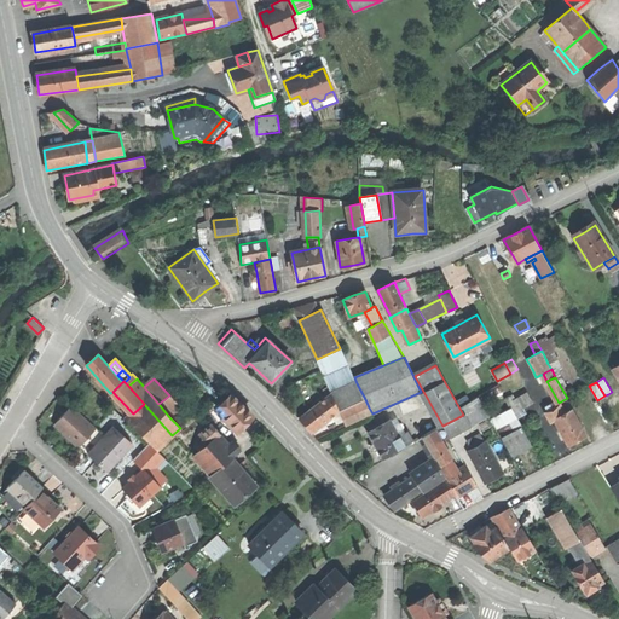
[(333,394),(340,410),(365,399),(357,383),(333,394)]
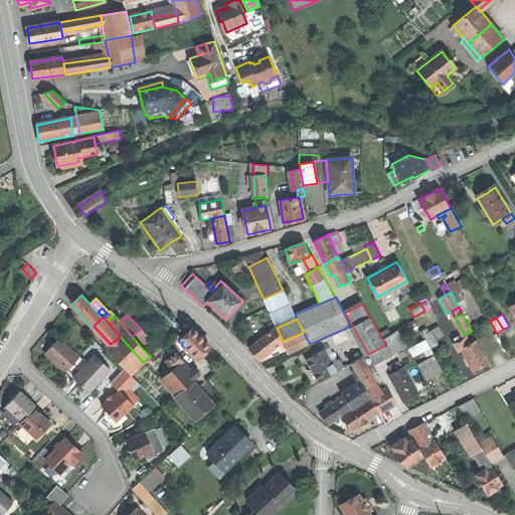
[(398,331),(401,337),(419,327),(416,321),(398,331)]
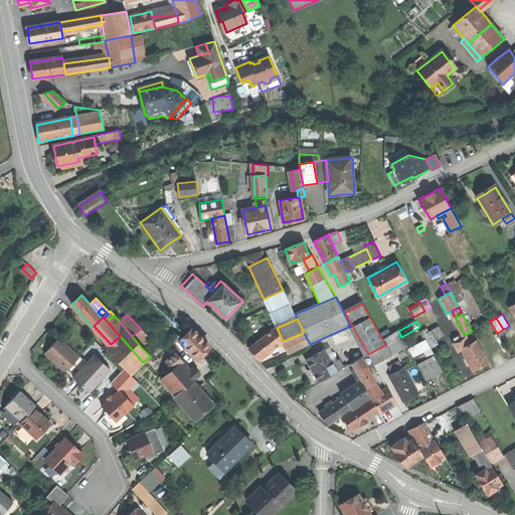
[(276,327),(270,332),(279,343),(283,341),(277,328),(276,327)]
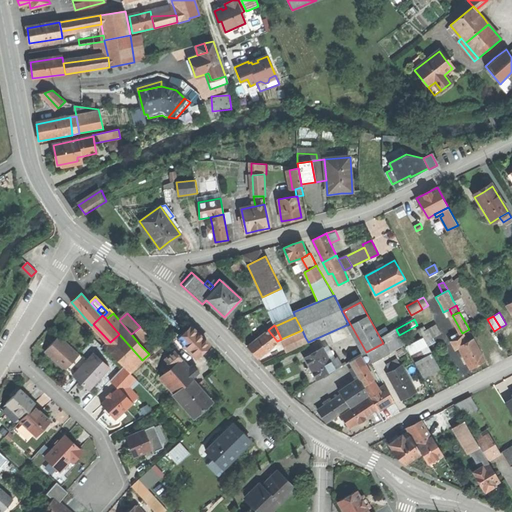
[(180,337),(197,355),(209,345),(200,336),(191,326),(180,337)]
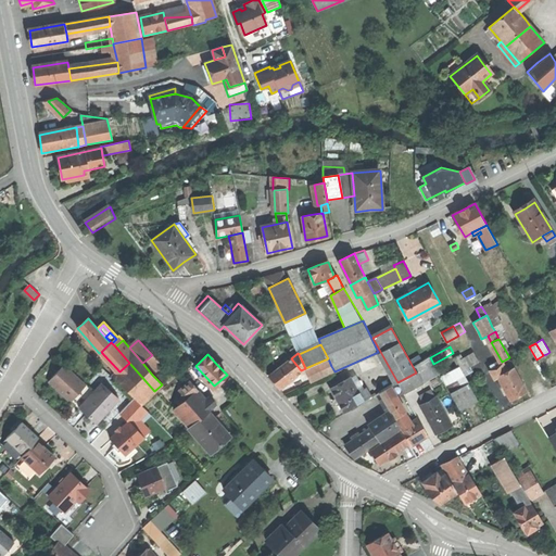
[(412,359),(415,366),(424,361),(419,354),(412,359)]
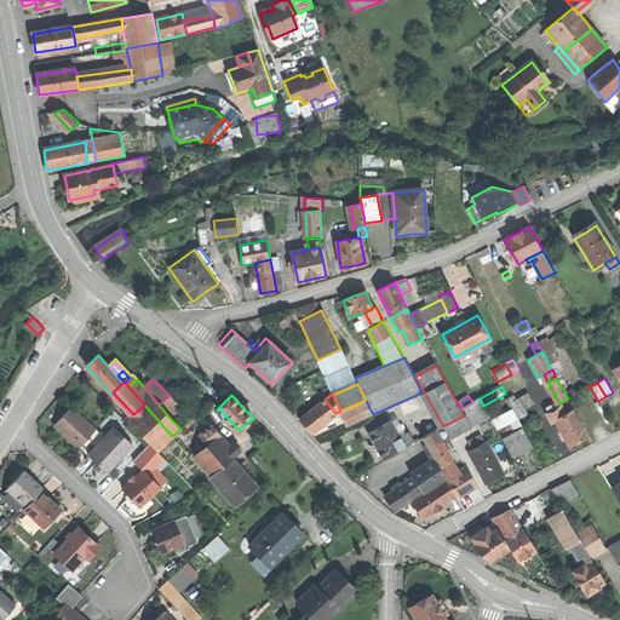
[(181,408),(170,396),(159,405),(170,418),(181,408)]
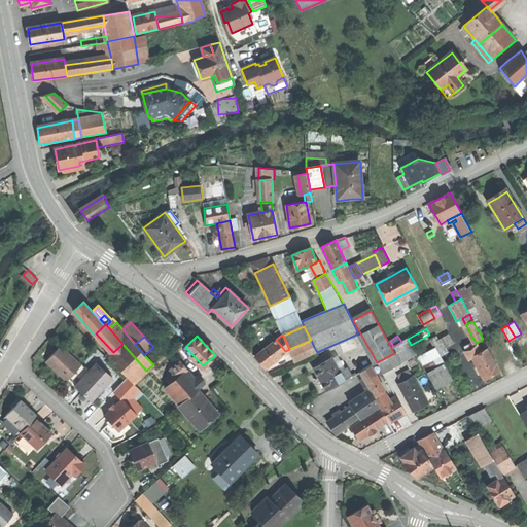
[(438,343),(444,351),(454,345),(450,337),(438,343)]
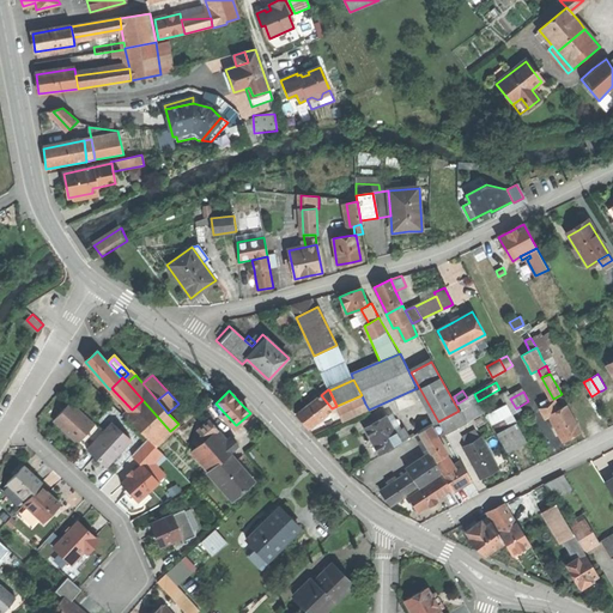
[(553,399),(554,401),(559,410),(566,405),(562,394),(553,399)]
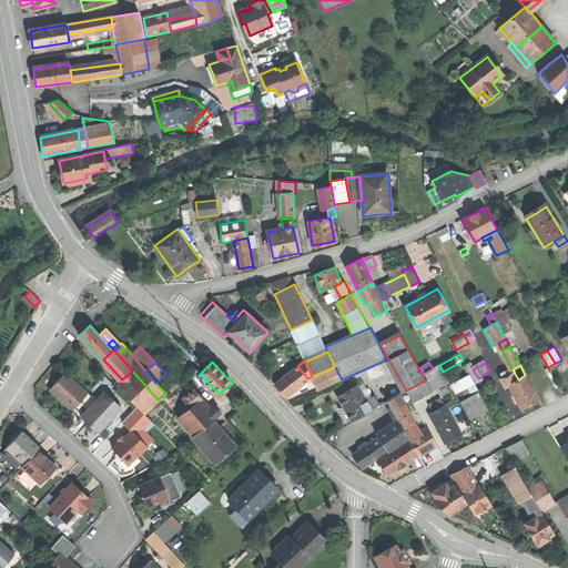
[(285,397),(307,378),(297,366),(275,384),(280,389),(285,397)]
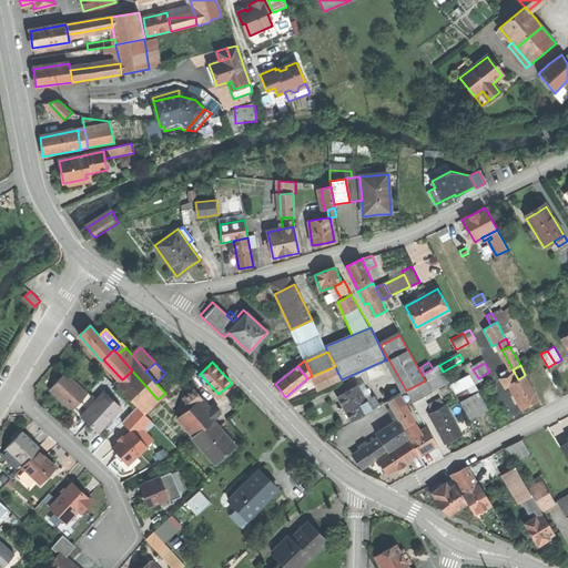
[(312,376),(315,385),(338,374),(335,366),(312,376)]
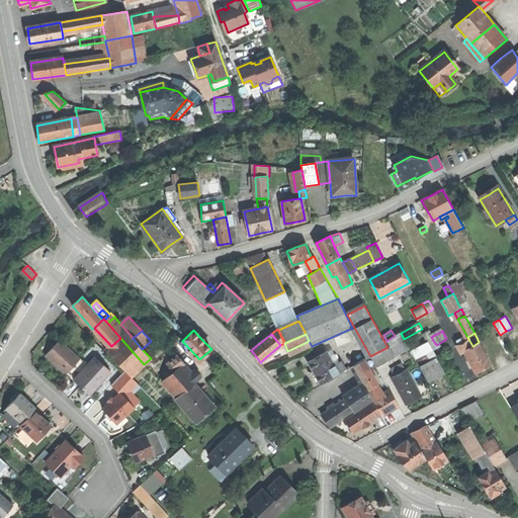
[(144,364),(120,338),(111,346),(105,352),(125,371),(132,376),(144,364)]
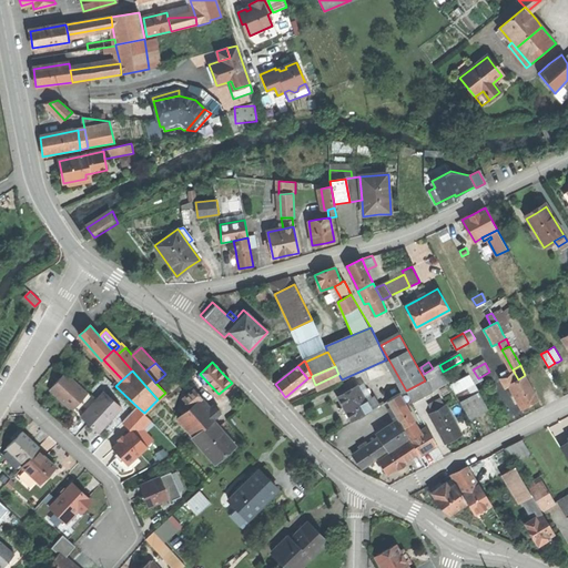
[(505,386),(509,385),(508,384),(518,379),(514,372),(507,375),(503,377),(500,378),(505,386)]
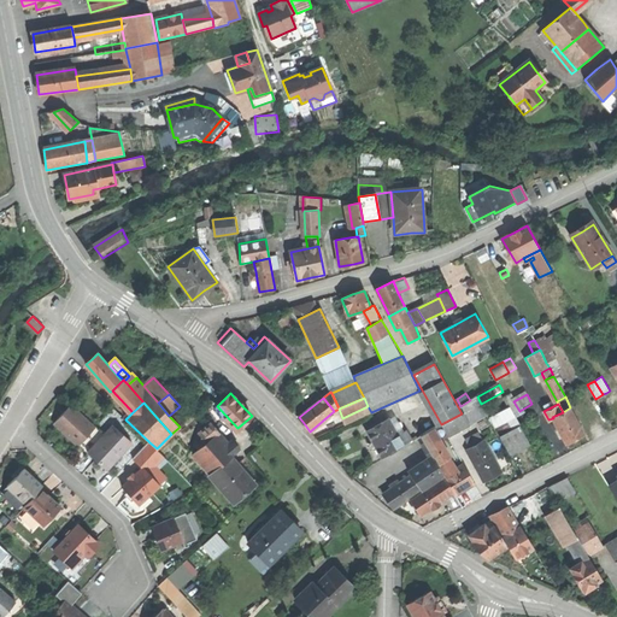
[(68,435),(78,446),(95,428),(71,405),(54,423),(68,435)]
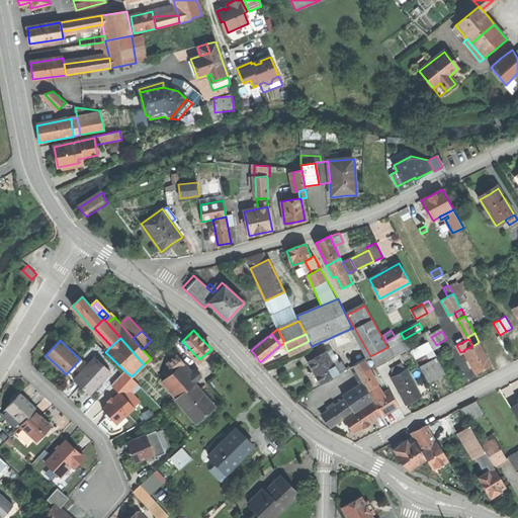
[(290,356),(312,346),(309,341),(287,351),(290,356)]
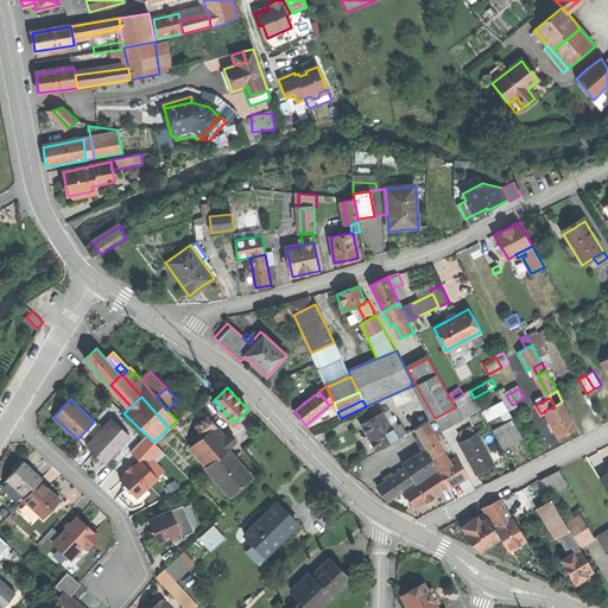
[(483,411),(488,420),(507,410),(502,400),(483,411)]
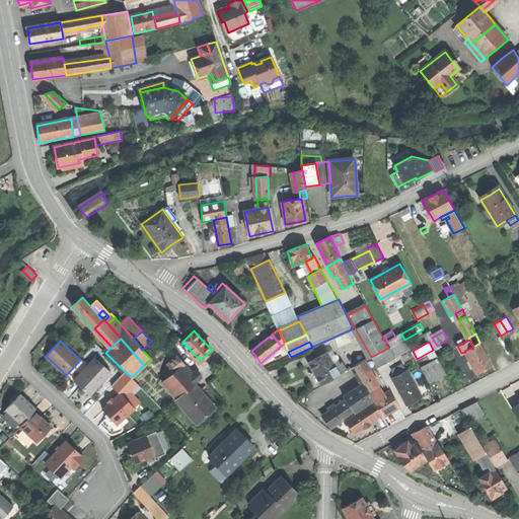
[(465,352),(476,373),(485,369),(492,365),(479,343),(473,347),(464,351),(465,352)]
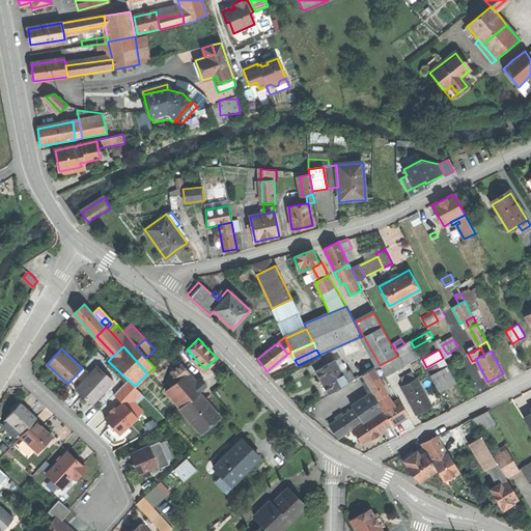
[(380,365),(384,373),(404,362),(400,354),(397,356),(380,365)]
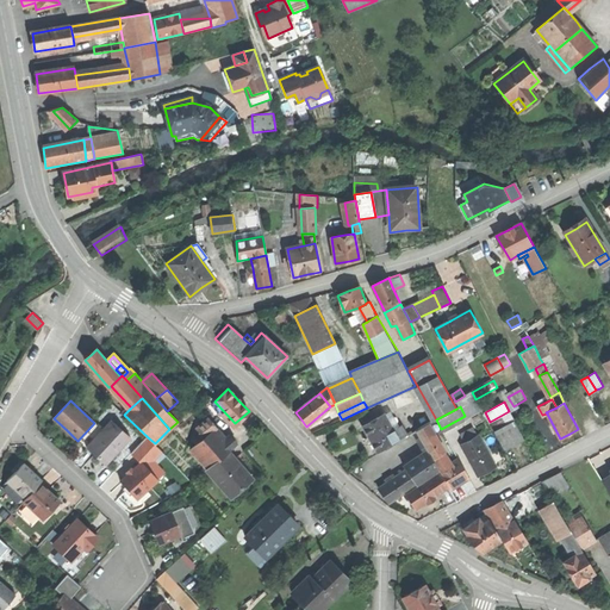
[(514,421),(509,411),(490,422),(495,431),(514,421)]
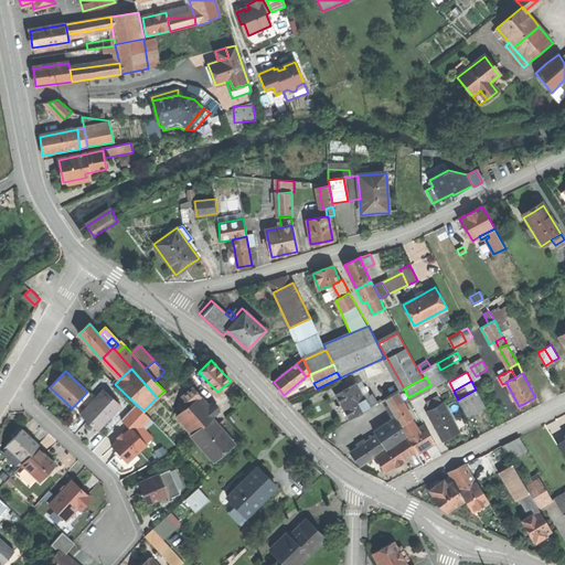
[(342,405),(349,418),(369,407),(364,400),(355,384),(337,395),(342,405)]
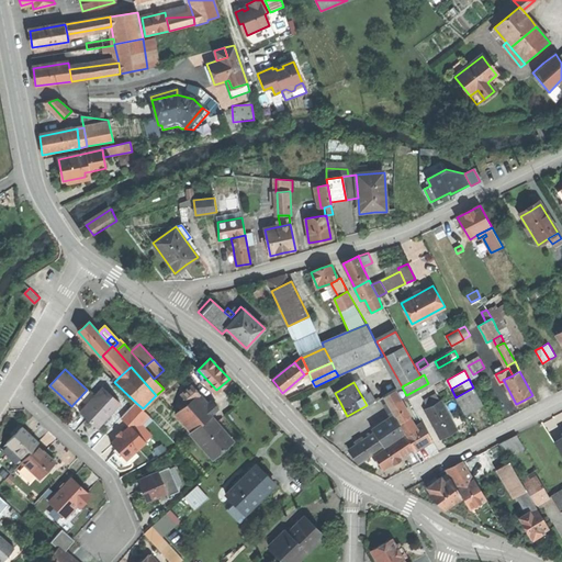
[(182,394),(183,396),(191,391),(197,396),(199,394),(191,386),(182,394)]
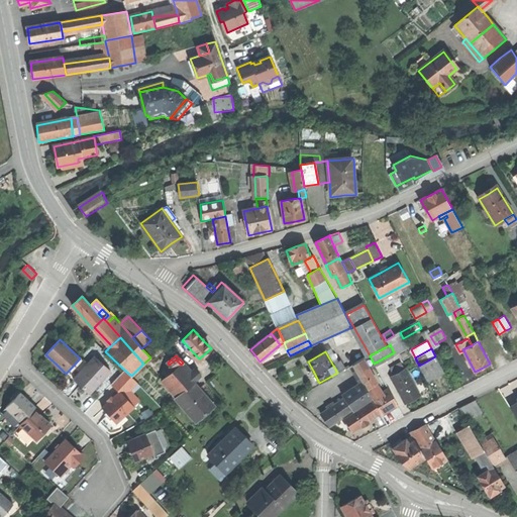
[(83,387),(90,394),(111,372),(95,356),(74,379),(83,387)]
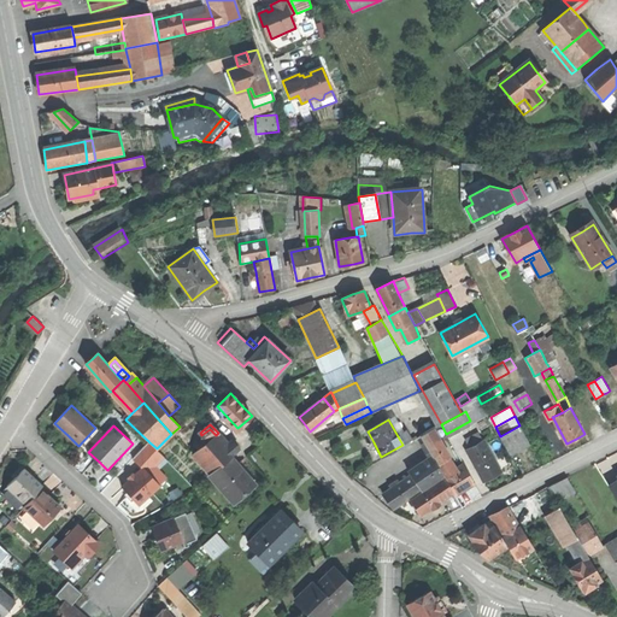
[(530,445),(519,425),(500,436),(510,454),(521,450),(530,445)]
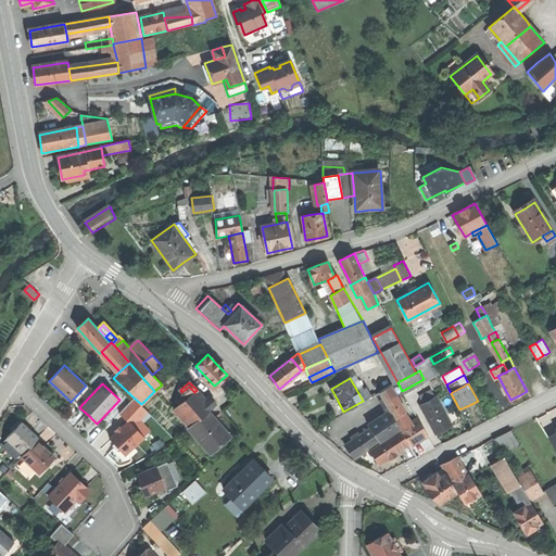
[(181,392),(187,399),(194,392),(189,387),(181,392)]
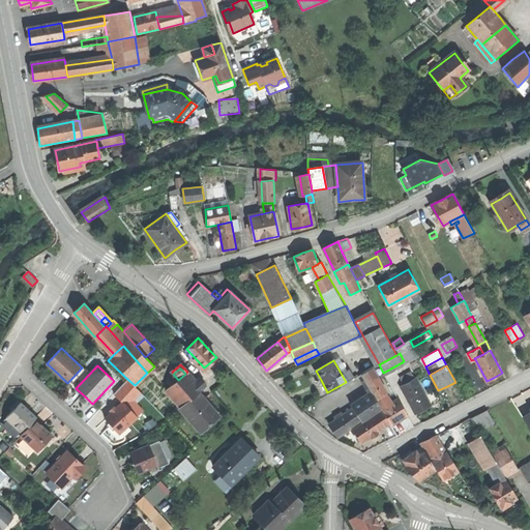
[(350,370),(342,375),(346,382),(354,378),(350,370)]
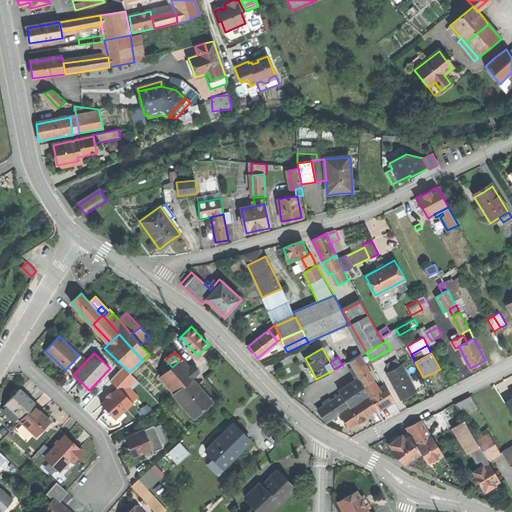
[(349,363),(360,380),(363,385),(372,380),(358,357),(349,363)]
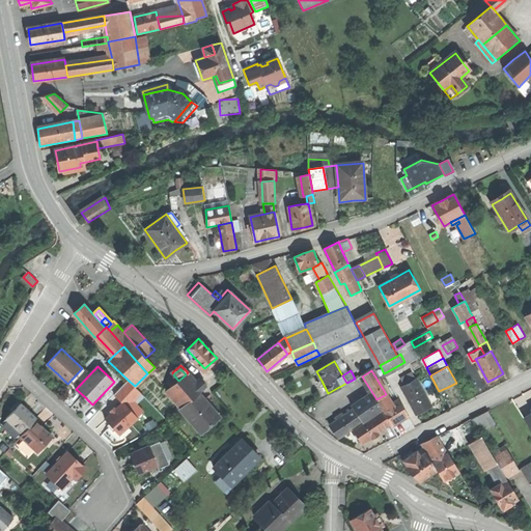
[(167,391),(182,409),(199,393),(200,392),(196,387),(186,374),(178,381),(167,391)]
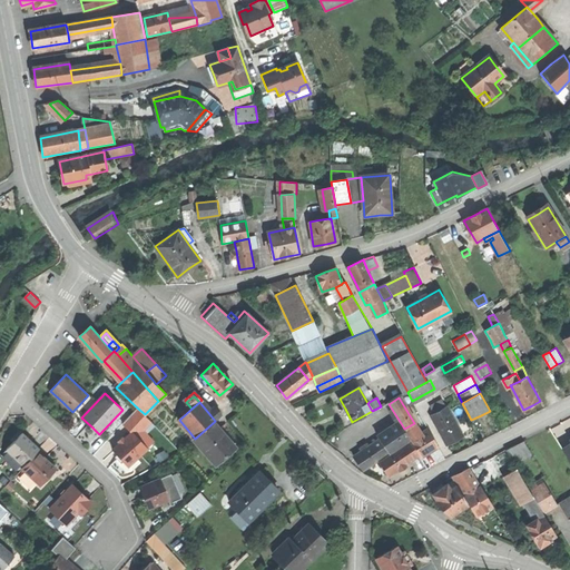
[(431,415),(446,444),(453,440),(462,435),(446,408),(431,415)]
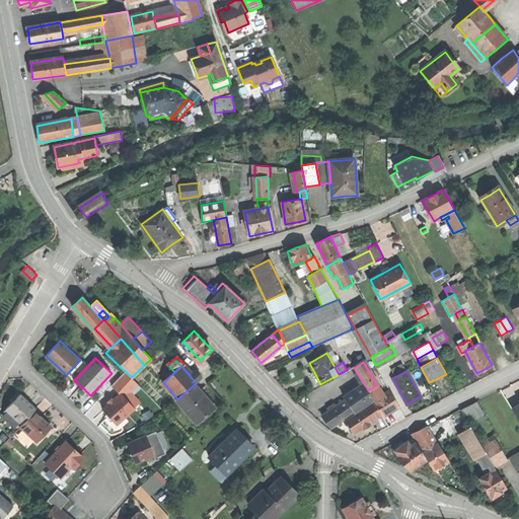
[(138,384),(132,377),(126,372),(112,386),(120,394),(121,393),(124,398),(138,384)]
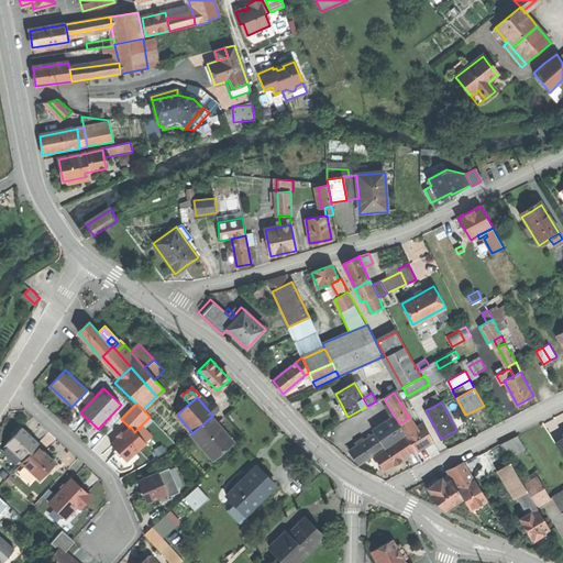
[(214,405),(208,410),(212,416),(219,410),(214,405)]
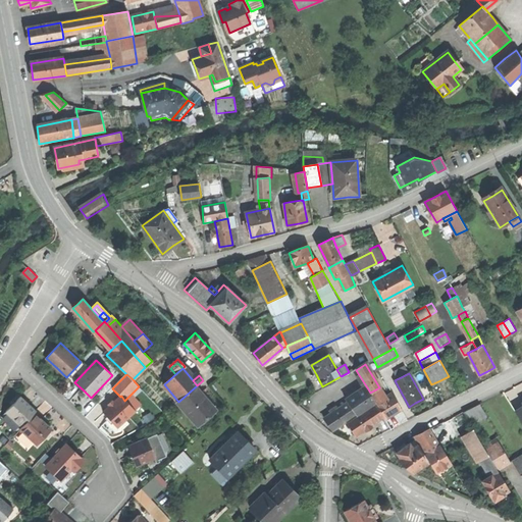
[(216,410),(196,386),(178,402),(177,403),(198,425),(216,410)]
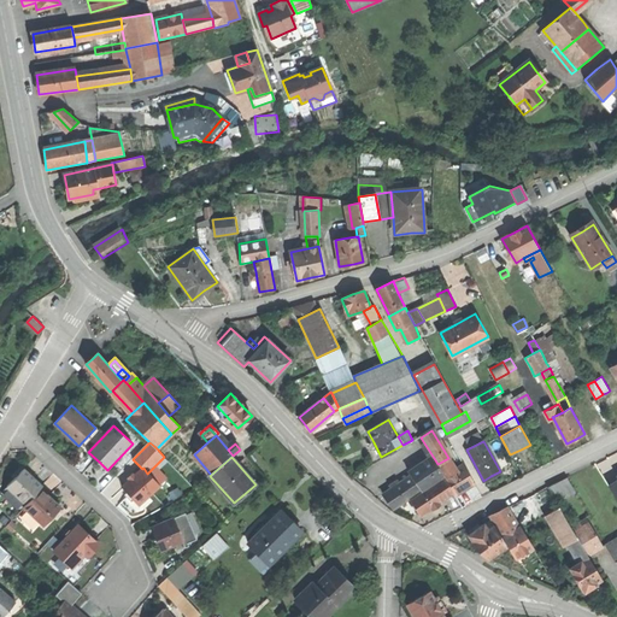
[(411,474),(422,491),(444,476),(438,464),(434,458),(410,474),(411,474)]
